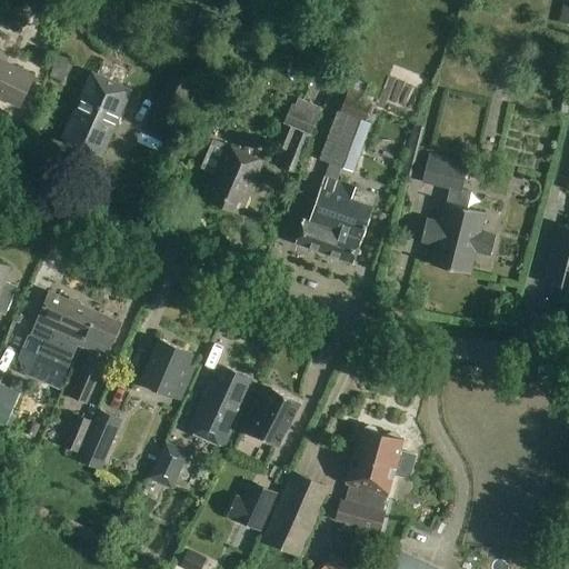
[(0,96),(19,106),(32,77),(0,60),(0,96)]
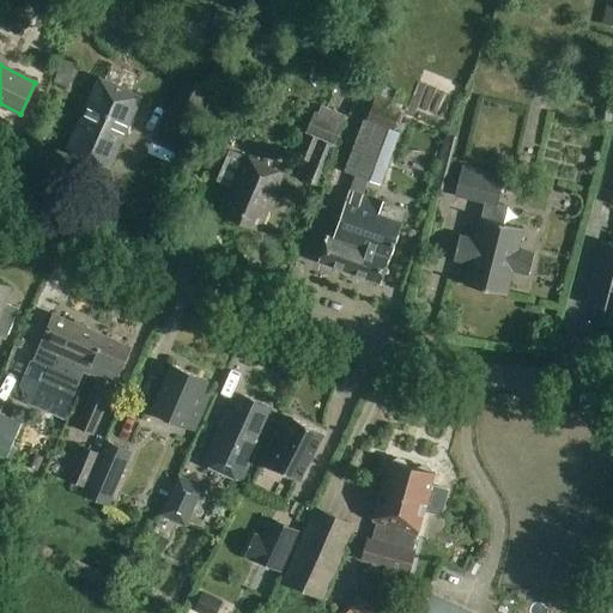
[(110,169),(143,97),(99,77),(67,150),(110,169)]
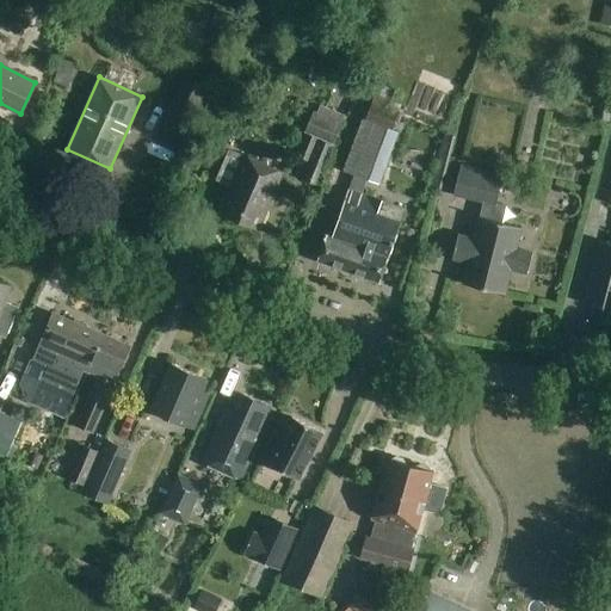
[(378,85),(365,121),(362,119),(360,122),(343,171),(368,180),(378,185),(399,131),(393,130),(399,112),(388,109),(395,91),(378,85)]
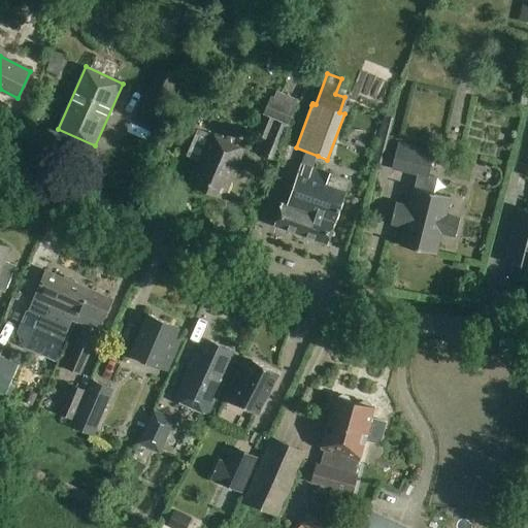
[(159,121),(168,98),(149,89),(138,111),(159,121)]
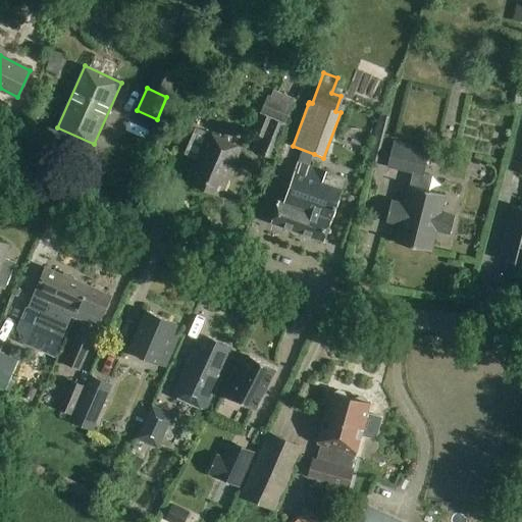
[(521,92),(512,90),(510,103),(521,105),(521,97),(521,92)]
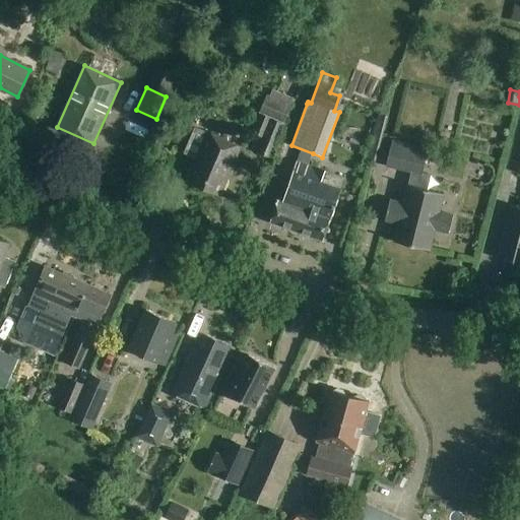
[(265,96),(251,133),(262,137),(257,152),(256,152),(270,158),(293,100),(271,91),(269,98),(265,96)]
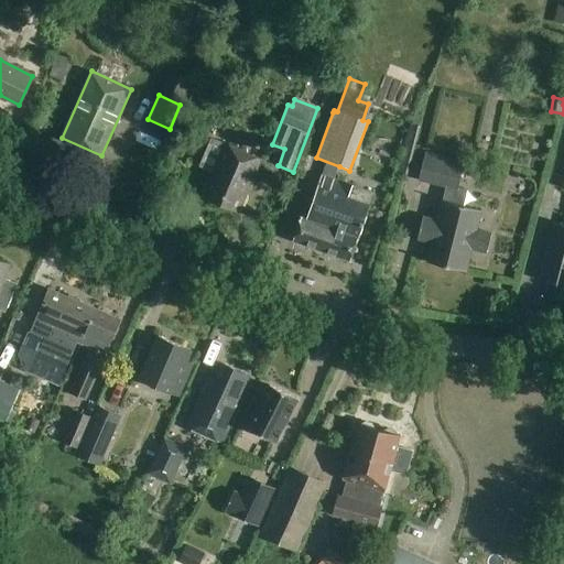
[(212,138),(199,165),(216,173),(205,197),(238,213),(260,162),(261,159),(212,138)]
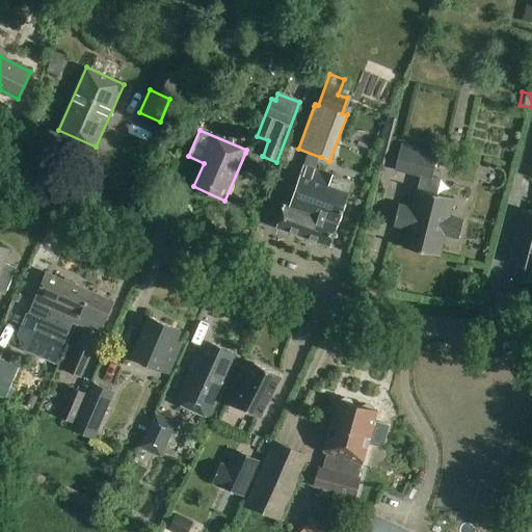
[(459,239),(463,221),(450,217),(454,200),(436,194),(440,182),(431,179),(437,155),(401,145),(395,170),(420,177),(417,190),(413,208),(399,205),(395,221),(408,224),(402,247),(440,258),(446,236),(459,239)]
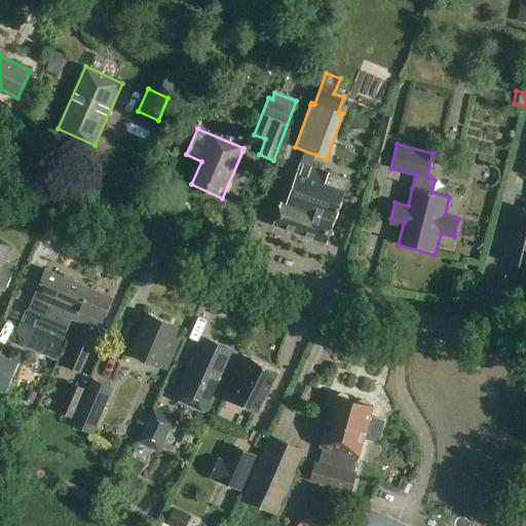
[(328,243),(350,180),(348,180),(301,163),(287,204),(282,202),(273,225),(328,243)]
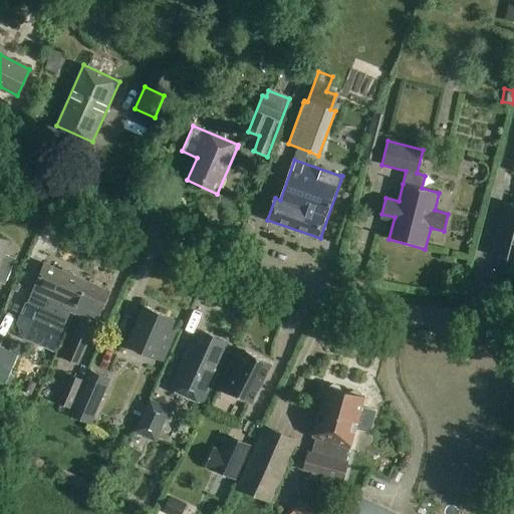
[(513,205),(503,203),(490,256),(508,260),(511,245),(513,244),(513,205)]
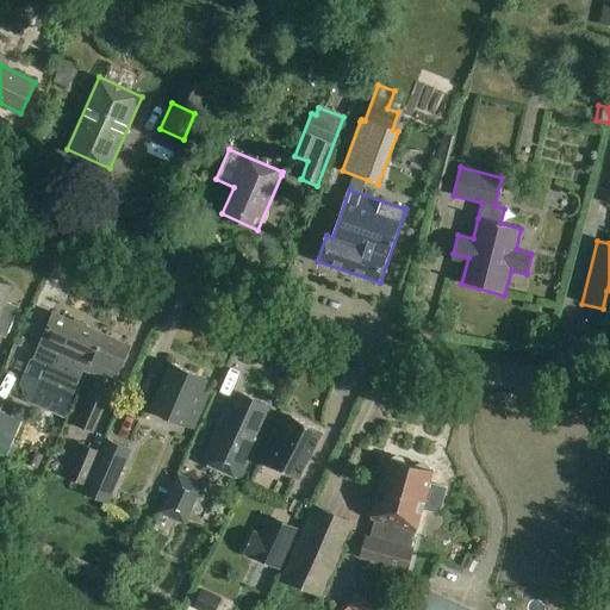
[(0,336),(5,338),(19,307),(6,302),(12,288),(0,282),(0,336)]
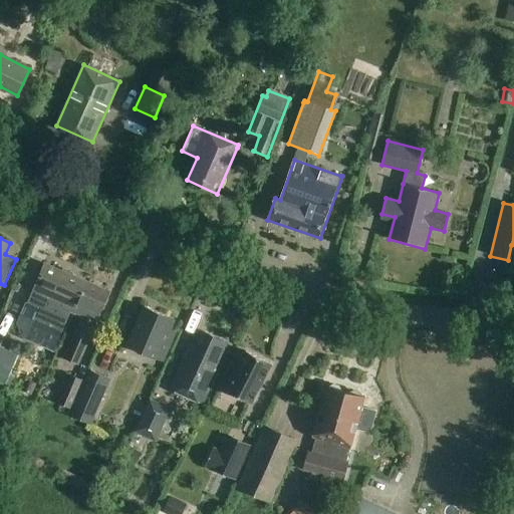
[(70,311),(74,313),(87,282),(45,263),(34,290),(43,294),(32,320),(61,332),(70,311)]
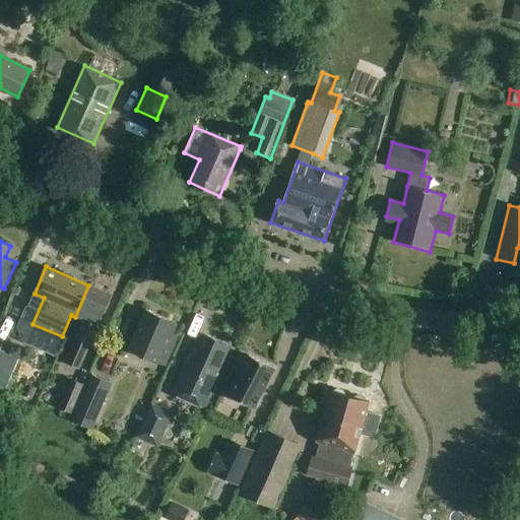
[(85,352),(111,295),(88,285),(75,317),(83,321),(72,347),(85,352)]
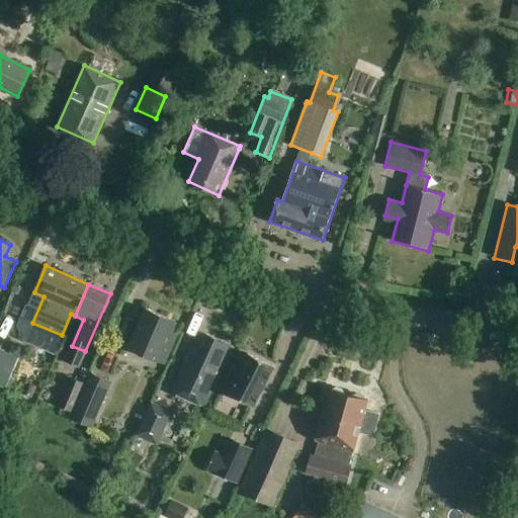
[(127,348),(138,352),(163,362),(170,346),(167,344),(176,322),(155,313),(144,309),(127,348)]
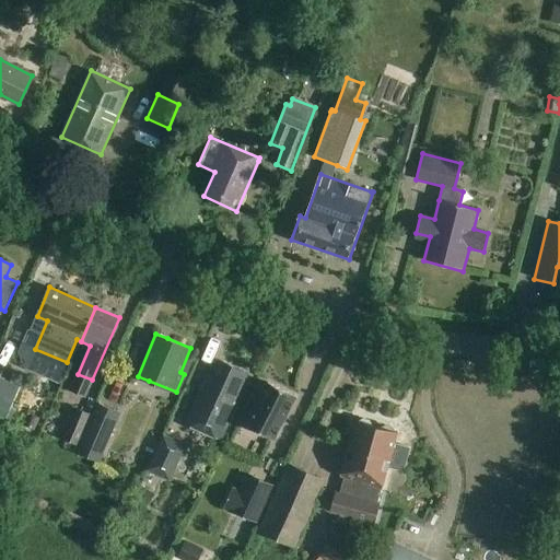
[(203,381),(188,415),(184,423),(220,440),(238,399),(235,398),(246,373),(222,362),(211,385),(203,381)]
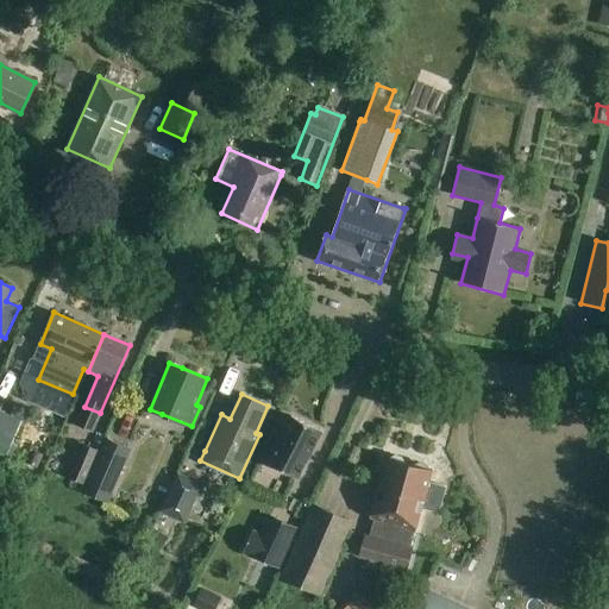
[(16,403),(11,413),(22,419),(27,408),(16,403)]
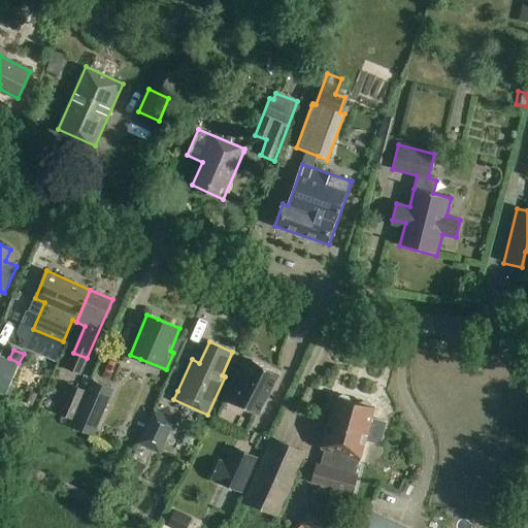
[(0,357),(0,394),(4,396),(19,366),(0,357)]
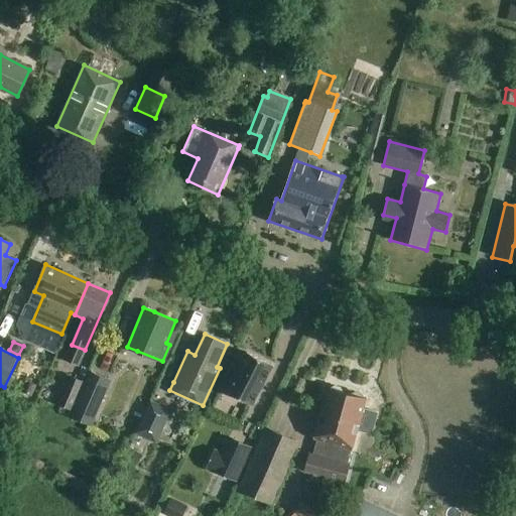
[(222,389),(252,405),(272,366),(247,353),(237,372),(232,370),(222,389)]
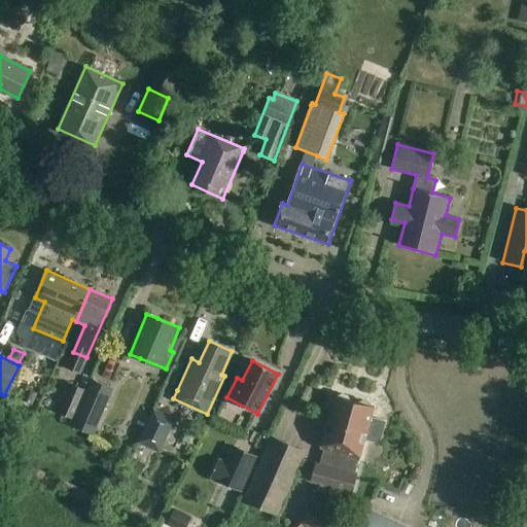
[(76,413),(97,422),(112,388),(92,379),(86,390),(76,413)]
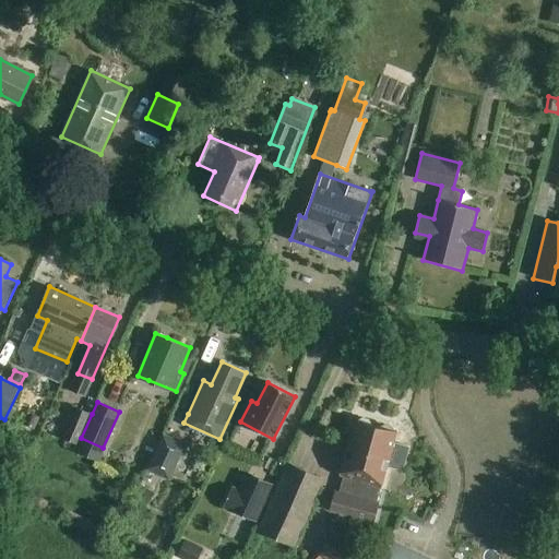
[(75,407),(62,438),(79,444),(81,438),(92,414),(75,407)]
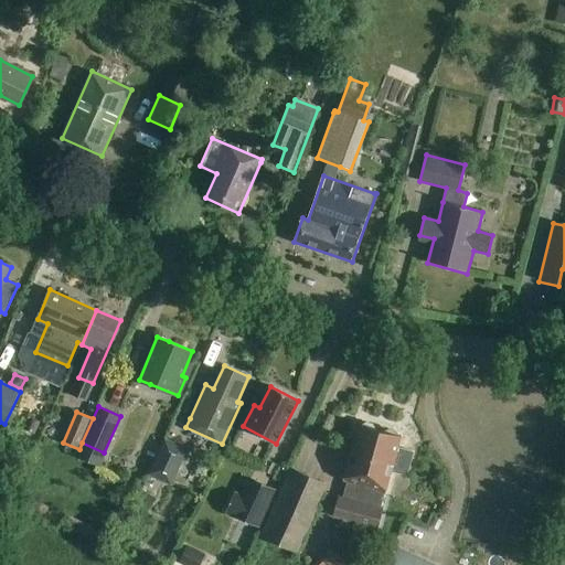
[(332,515),(336,515),(353,521),(356,521),(360,522),(377,526),(382,508),(379,507),(382,492),(386,493),(393,469),(407,476),(407,473),(414,451),(408,450),(397,448),(398,445),(401,436),(398,436),(396,432),(388,430),(385,433),(383,432),(382,436),(380,435),(377,434),(379,430),(375,429),(373,426),(366,424),(363,426),(360,425),(356,425),(342,481),(345,482),(342,497),(341,496),(338,496),(332,515)]
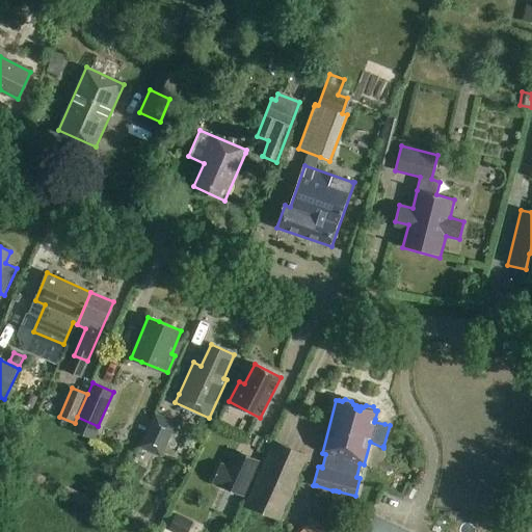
[(155,410),(139,445),(161,455),(177,420),(155,410)]
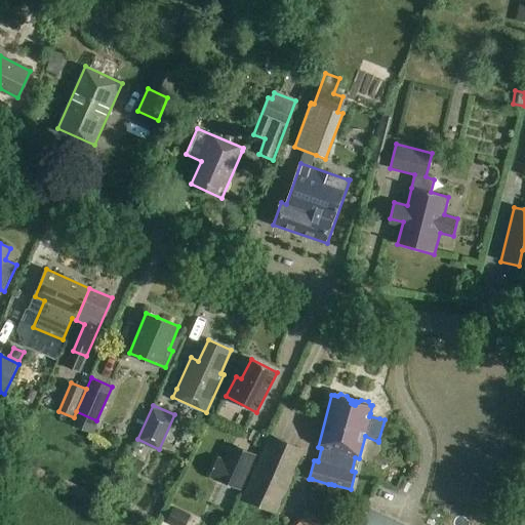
[(94,438),(90,447),(104,452),(107,444),(94,438)]
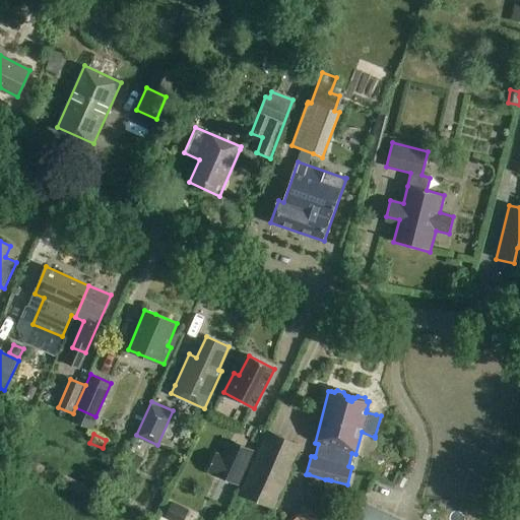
[(232,441),(216,473),(240,484),(254,452),(232,441)]
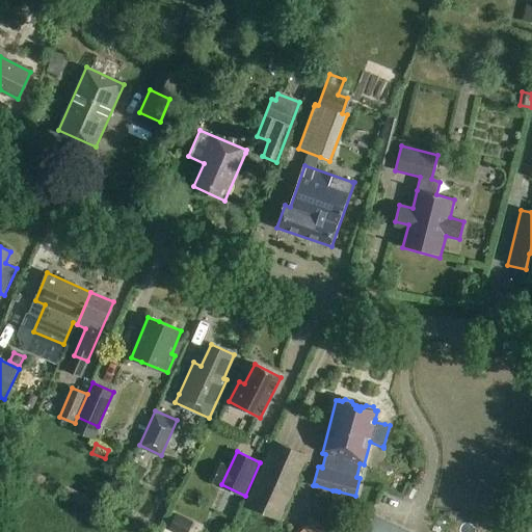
[(143,475),(147,469),(133,461),(130,469),(143,475)]
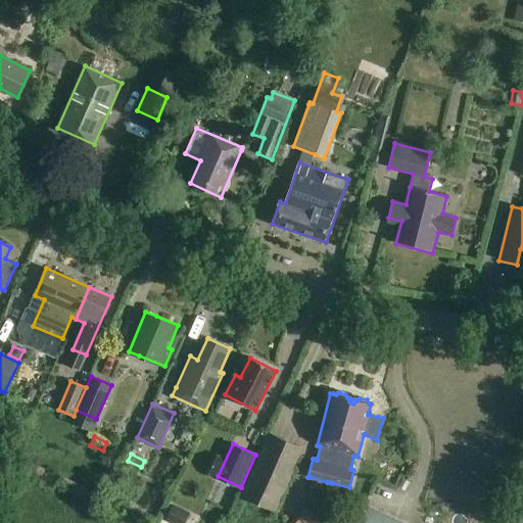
[(259,455),(241,496),(271,510),(289,468),(259,455)]
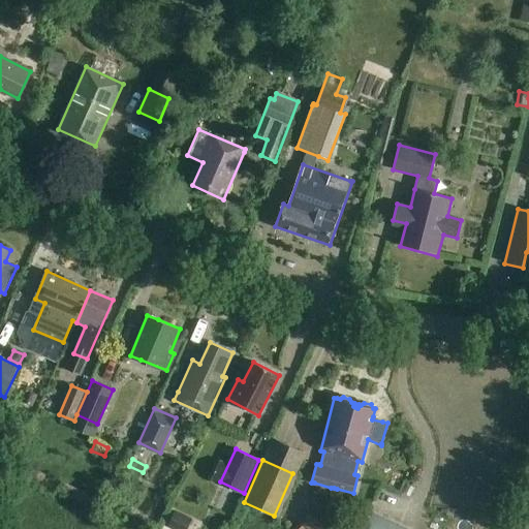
[(175,528),(185,528),(191,519),(175,509),(166,525),(175,528)]
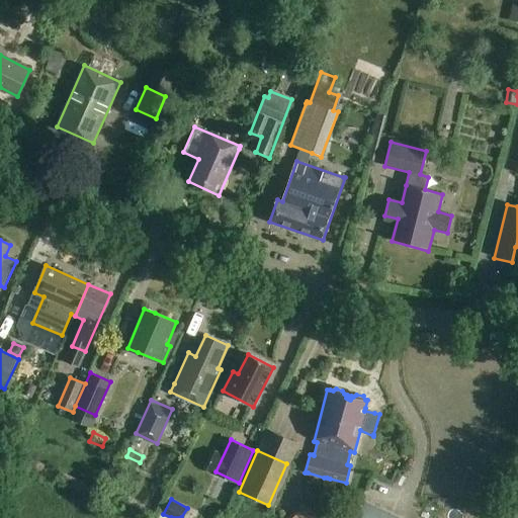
[(284,517),(285,517),(313,517),(319,507),(304,500),(284,517)]
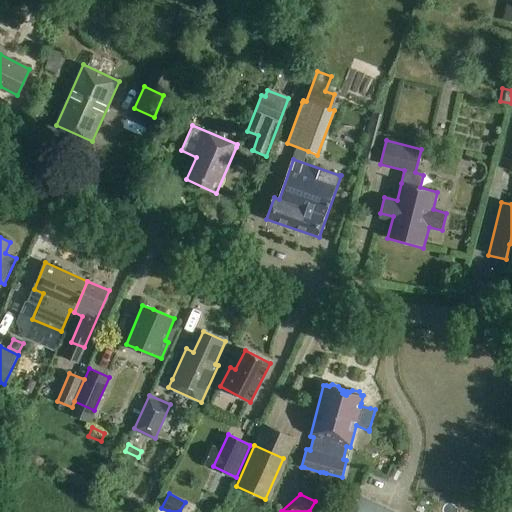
[(394,511),(357,495),(349,511),(394,511)]
